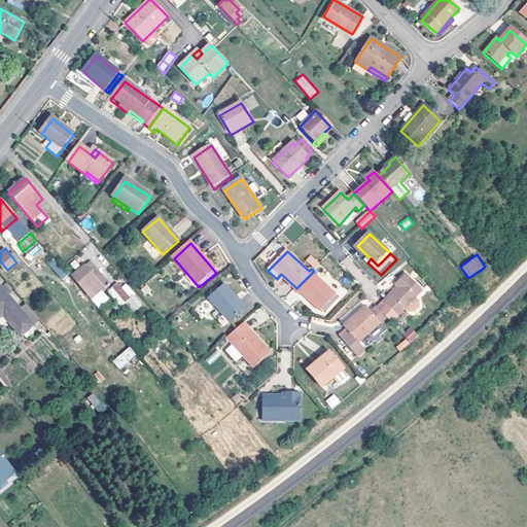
[(316,268),(320,264),(312,255),(308,259),(316,268)]
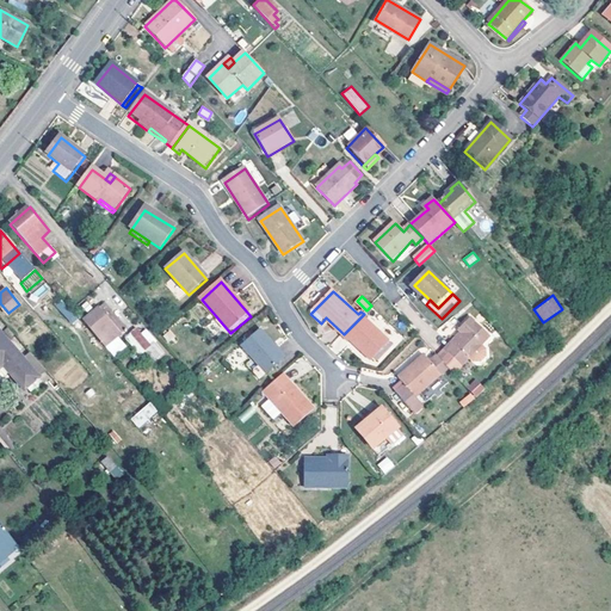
[(104,304),(84,322),(105,347),(119,334),(111,323),(116,320),(104,304)]
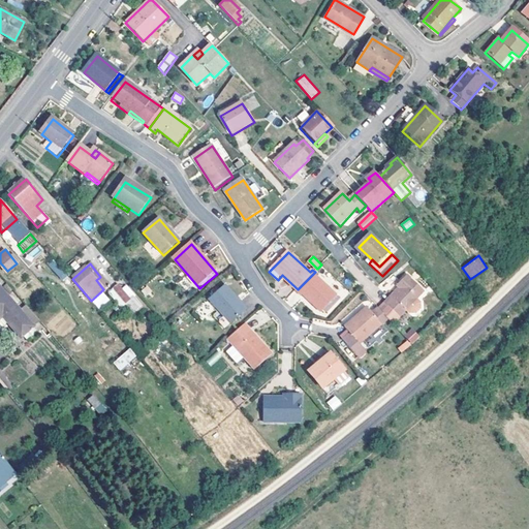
[(315,272),(298,289),(304,296),(306,293),(324,311),(325,309),(330,312),(343,299),(315,272)]
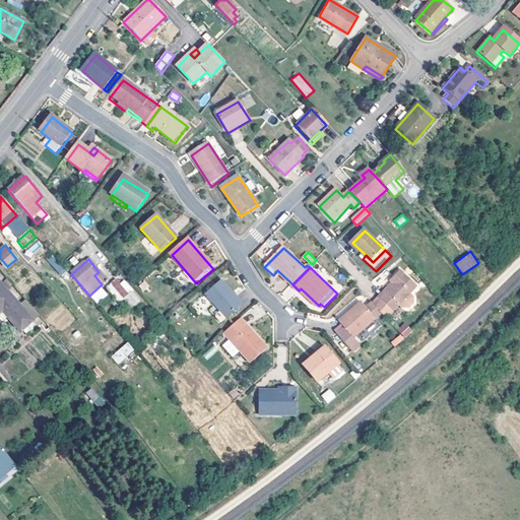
[(395,283),(382,297),(378,302),(391,314),(401,303),(405,306),(411,306),(416,301),(415,295),(412,291),(419,283),(402,268),(391,279),(393,281),(395,283)]
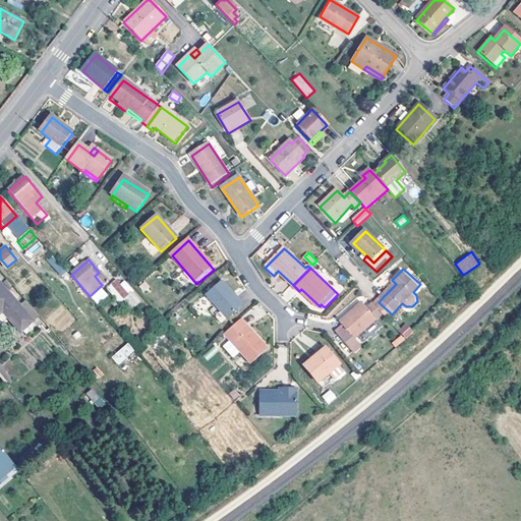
[(125,279),(119,283),(116,279),(106,287),(118,302),(133,290),(125,279)]
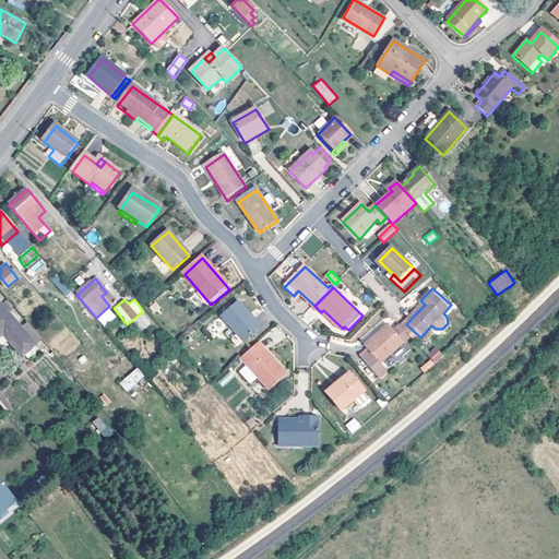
[(408,318),(411,319),(425,305),(423,302),(408,318)]
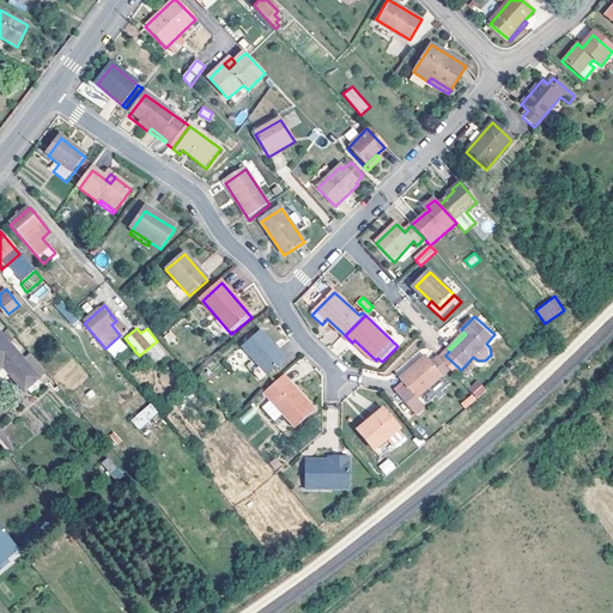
[(40,377),(23,358),(0,333),(0,370),(4,368),(24,392),(40,377)]
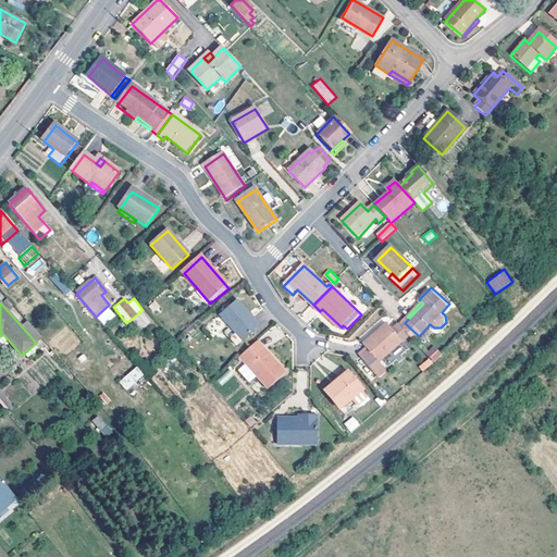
[(237,335),(231,339),(238,348),(261,329),(238,302),(222,318),(232,330),(237,335)]
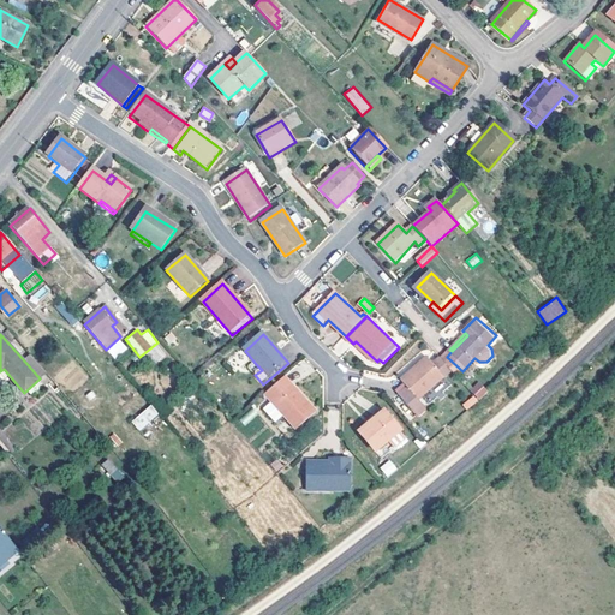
[(40,378),(46,372),(29,353),(23,359),(40,378)]
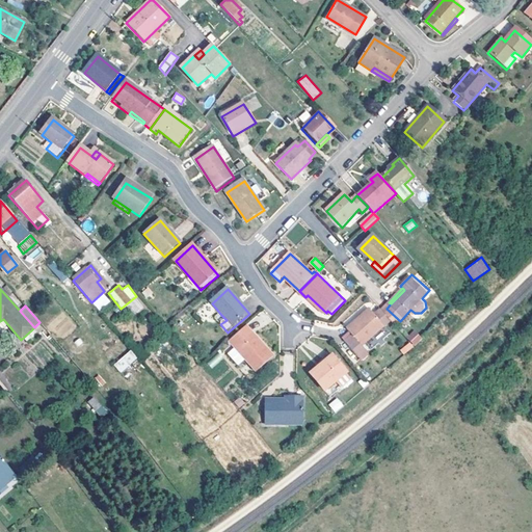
[(386,325),(376,315),(371,309),(348,328),(353,335),(346,341),(364,360),(370,352),(364,345),(386,325)]
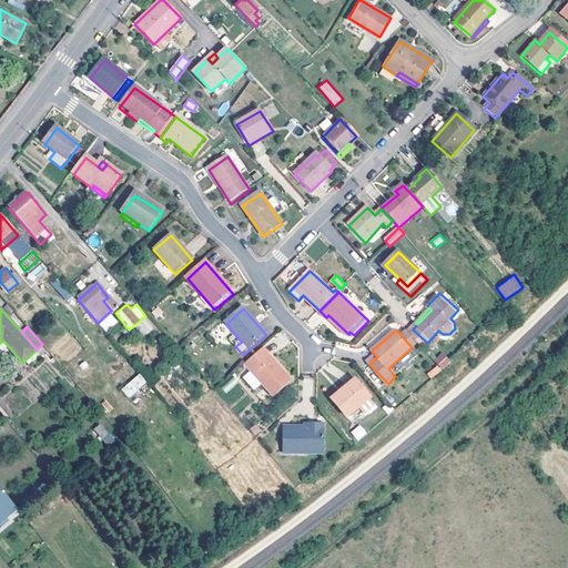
[(402,336),(412,347),(418,342),(408,331),(402,336)]
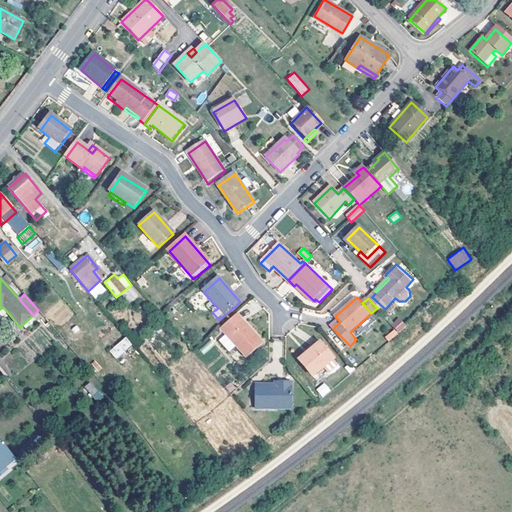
[(208,307),(212,312),(218,308),(213,303),(208,307)]
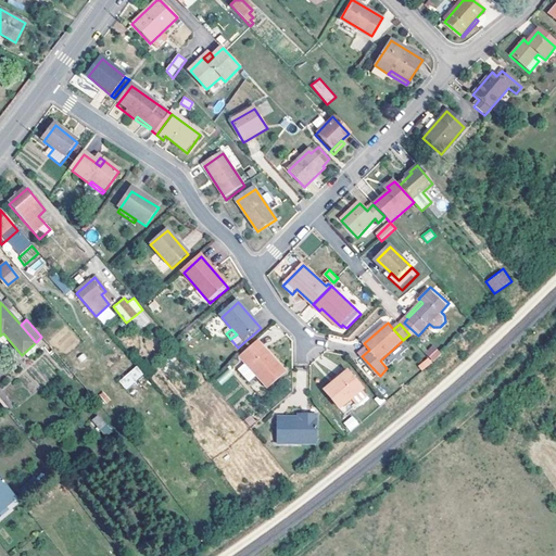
[(258,341),(241,356),(248,364),(258,376),(268,388),(285,374),(258,341)]
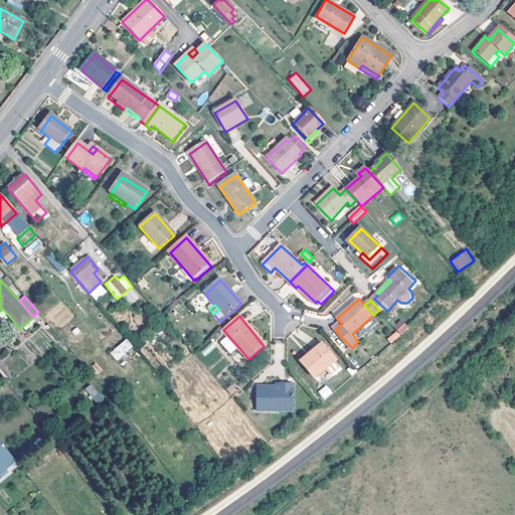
[(393,326),(401,335),(408,328),(400,319),(393,326)]
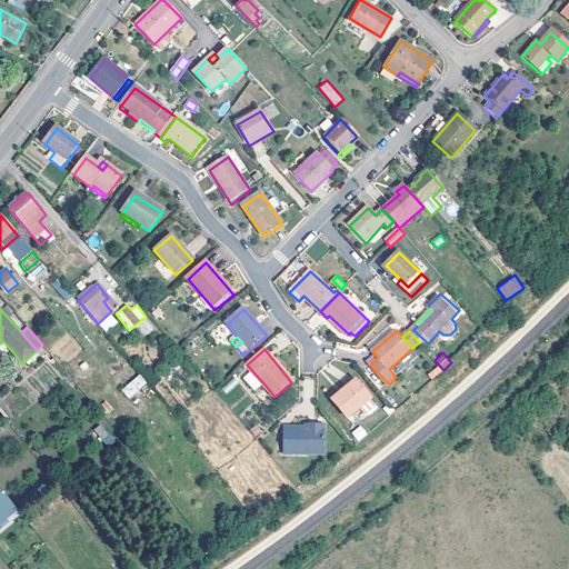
[(428,373),(431,379),(442,371),(438,366),(428,373)]
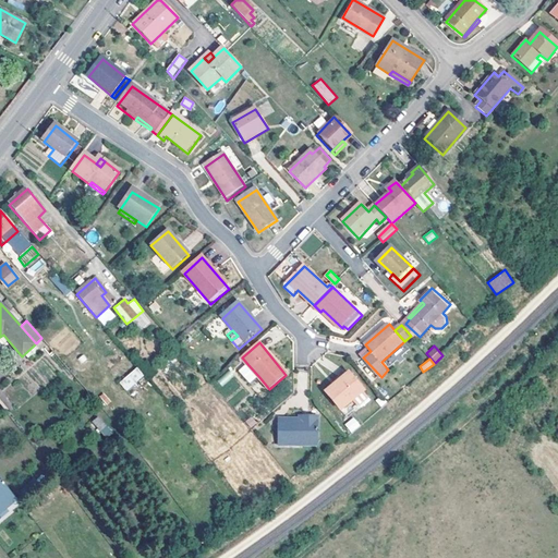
[(117,376),(121,381),(137,368),(132,363),(117,376)]
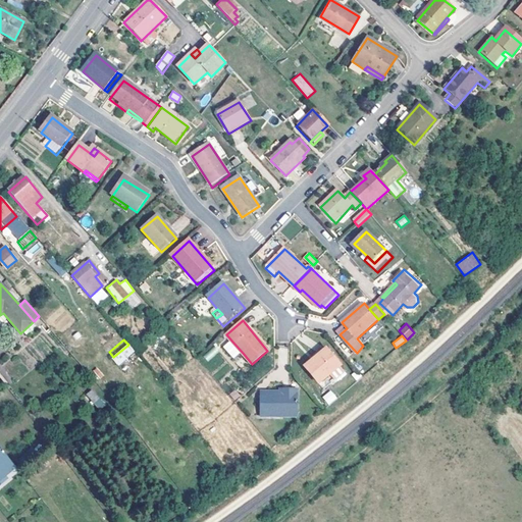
[(235,359),(243,353),(232,342),(225,348),(235,359)]
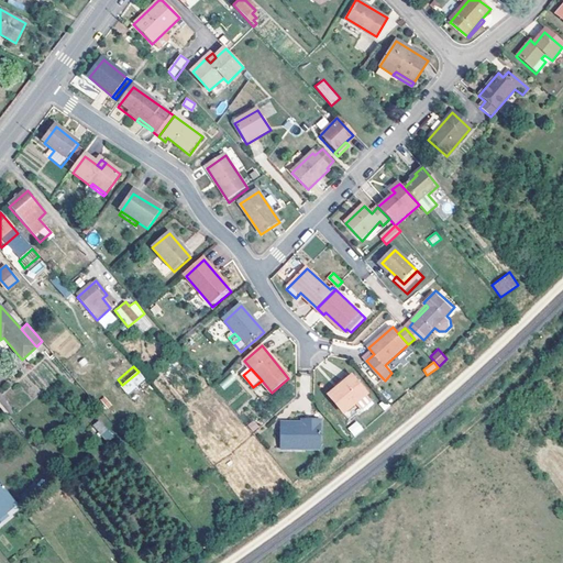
[(139,372),(122,385),(128,392),(144,378),(139,372)]
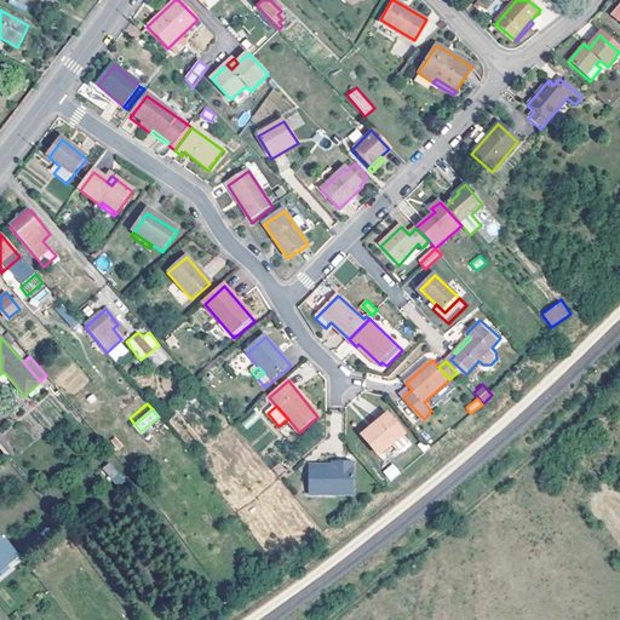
[(379,454),(401,436),(405,434),(388,413),(363,435),(379,454)]
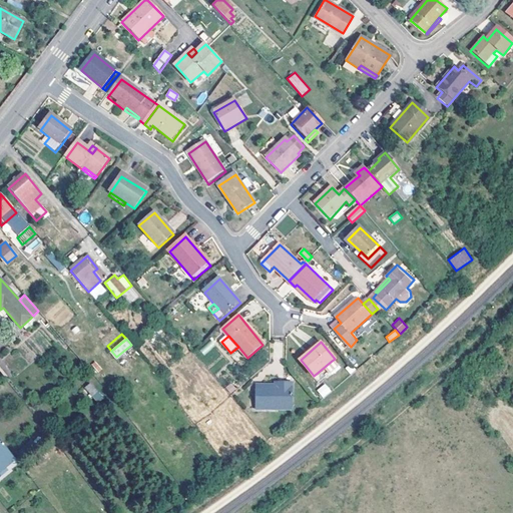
[(332,361),(314,376),(319,382),(337,367),(332,361)]
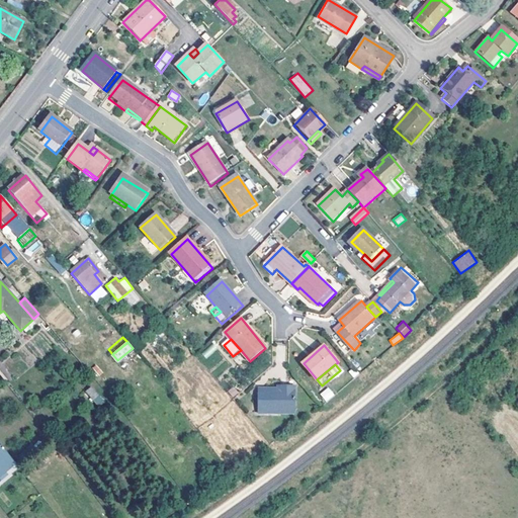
[(282,389),(282,385),(279,385),(279,389),(259,389),(259,413),(295,413),(295,389),(282,389)]
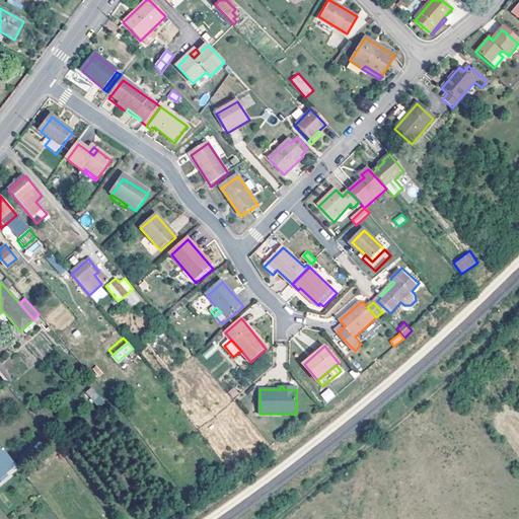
[(91,387),(86,391),(94,400),(99,396),(91,387)]
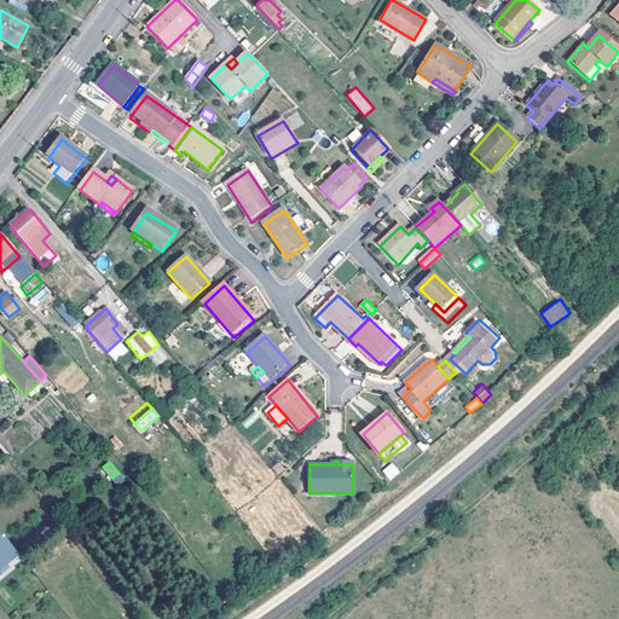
[(382,470),(389,481),(400,473),(392,463),(382,470)]
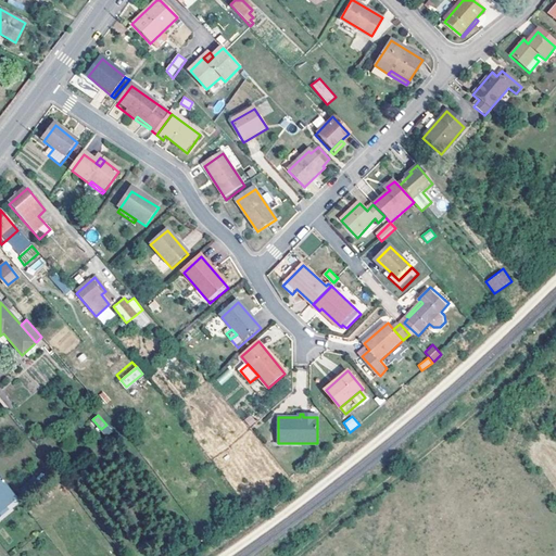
[(0,513),(20,497),(0,474),(0,513)]
